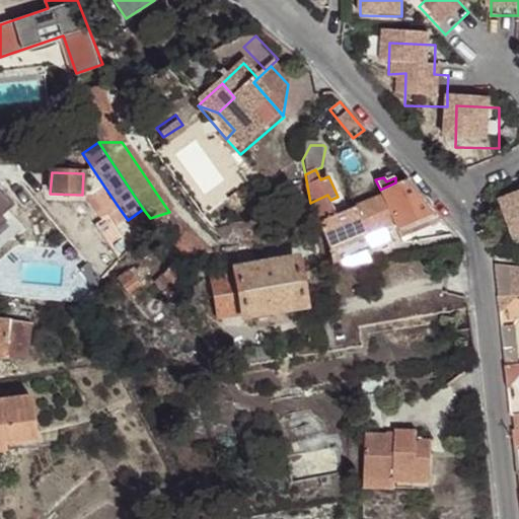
[(435,213),(405,179),(395,182),(380,190),(382,196),(395,225),(397,229),(435,213)]
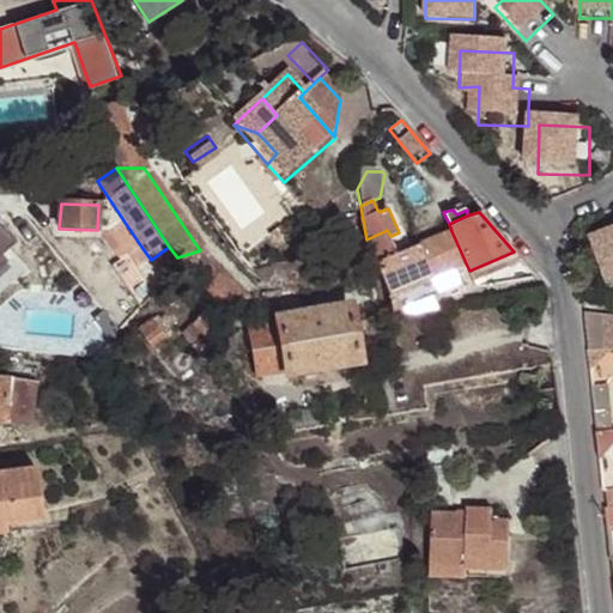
[(141,247),(123,220),(114,228),(132,253),(141,247)]
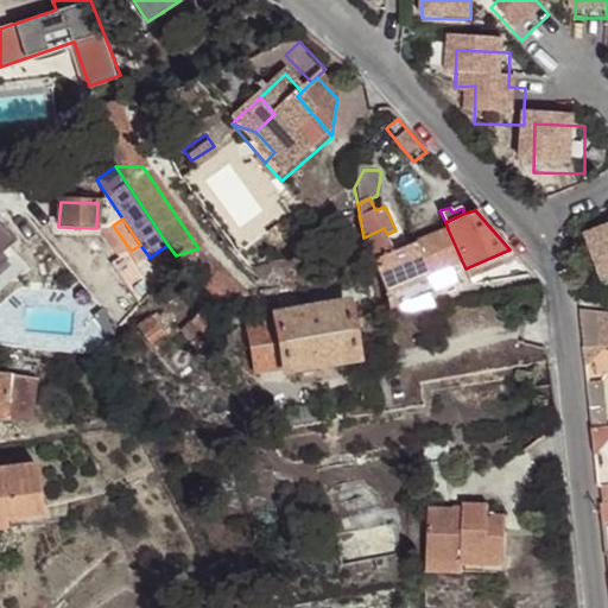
[(363,238),(390,295),(463,264),(448,229),(393,249),(387,234),(384,228),(363,238)]
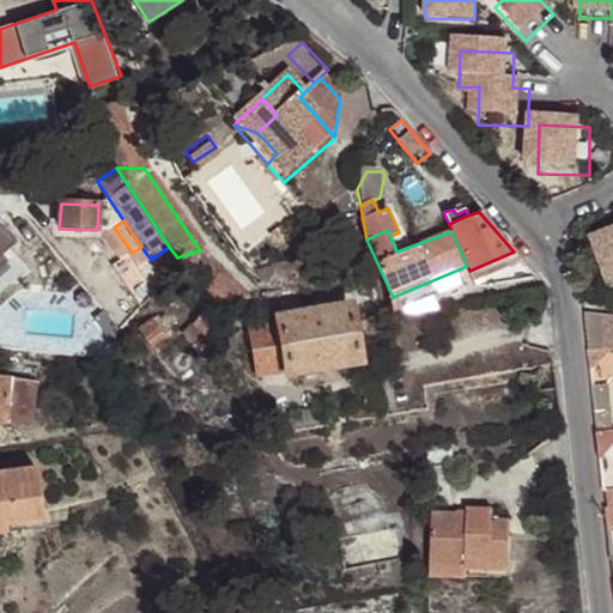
[(200,250),(177,258),(184,266),(229,311),(244,296),(200,250)]
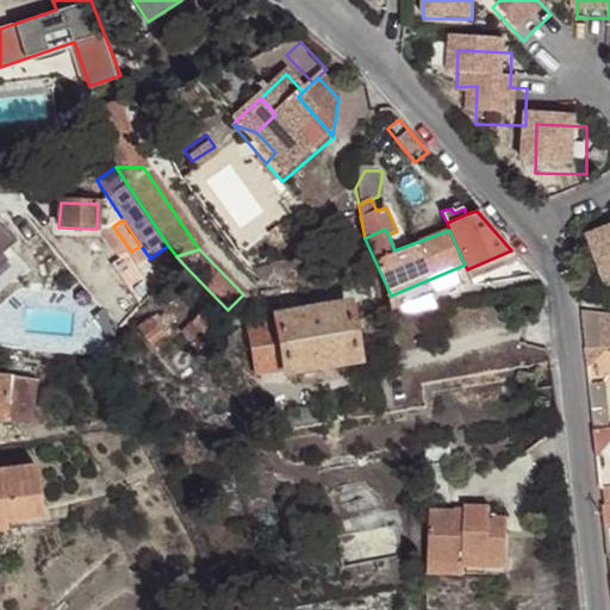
[(349,305),(278,318),(287,372),(359,359),(349,305)]
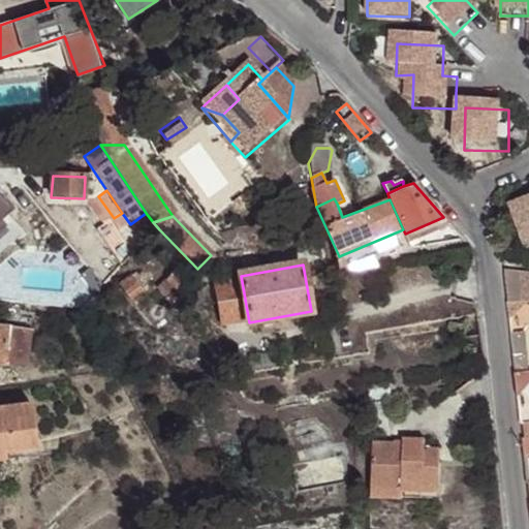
[(141,269),(117,283),(126,299),(151,284),(141,269)]
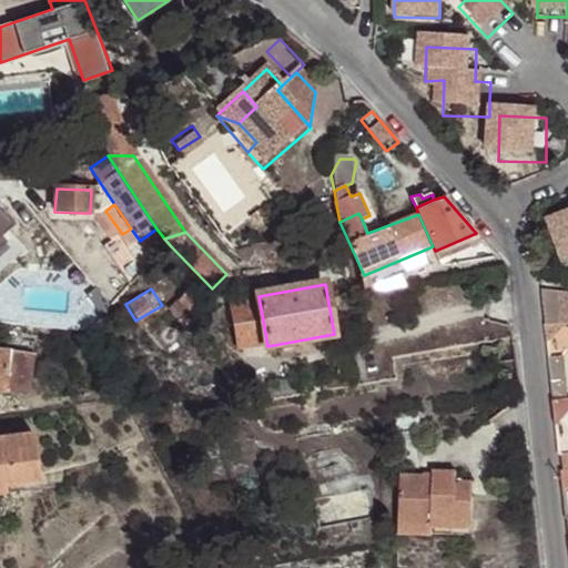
[(191,290),(181,298),(190,308),(200,300),(191,290)]
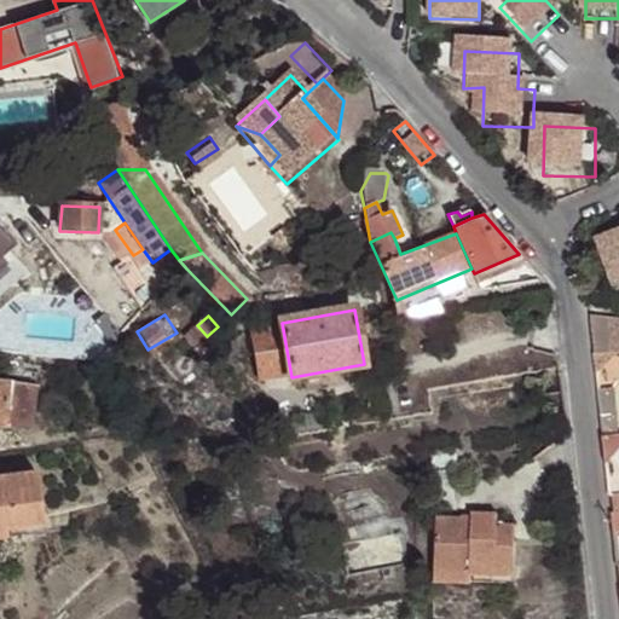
[(618,318),(590,318),(593,351),(617,351),(618,351),(618,318)]
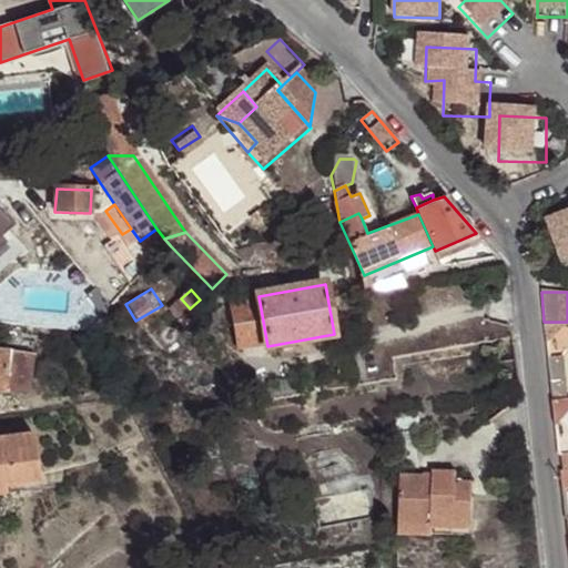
[(267,346),(259,296),(231,300),(240,351),(267,346)]
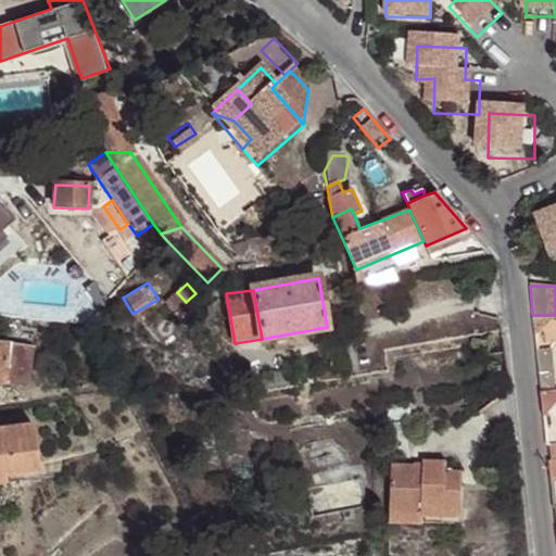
[(186,302),(177,292),(166,302),(175,313),(186,302)]
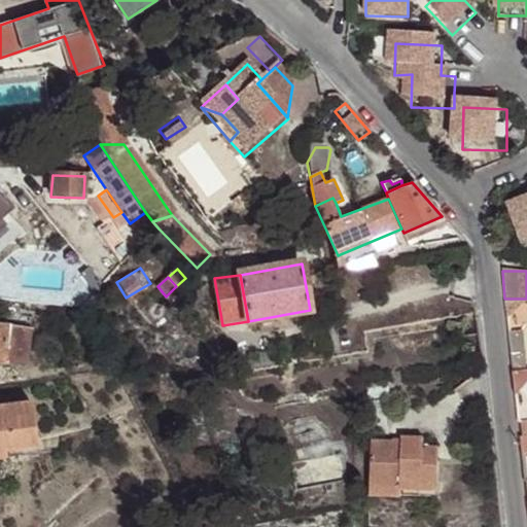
[(525,299),(504,299),(506,316),(525,303),(525,299)]
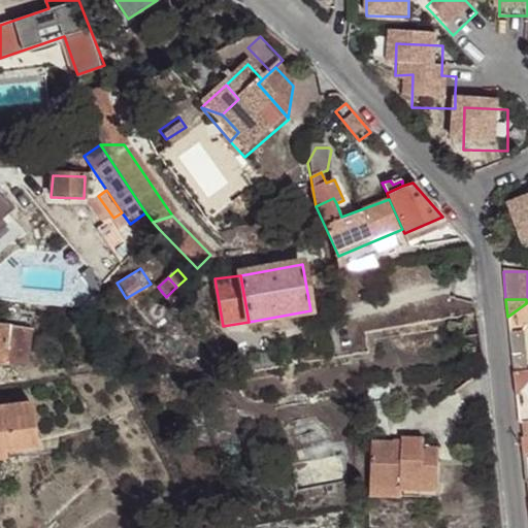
[(0,326),(0,366),(27,369),(32,329),(0,326)]
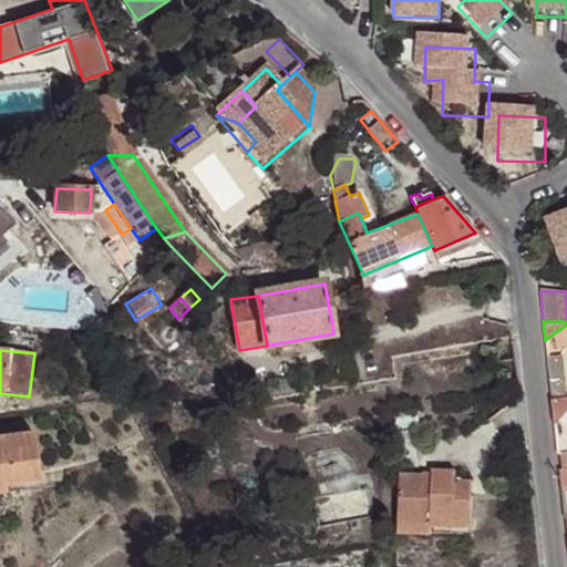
[(546,351),(550,401),(566,399),(566,392),(563,350),(546,351)]
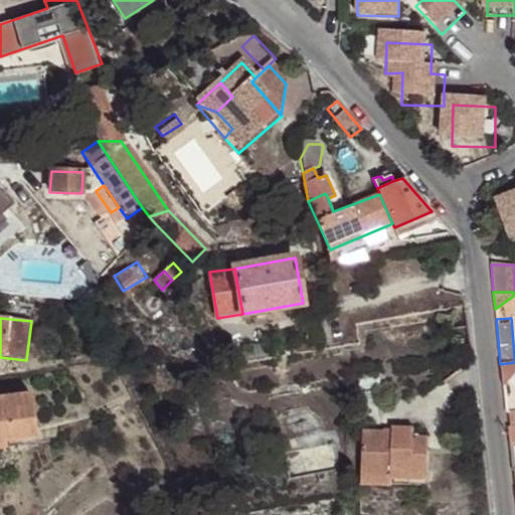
[(514,362),(500,364),(502,386),(514,370),(514,362)]
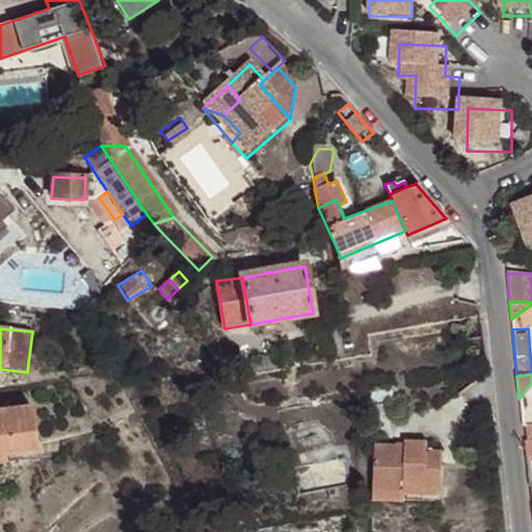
[(0,455),(33,452),(29,407),(0,409),(0,455)]
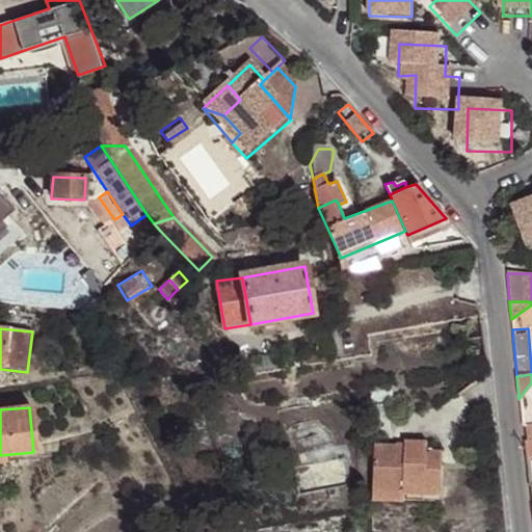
[(531,425),(523,426),(526,457),(531,456),(531,425)]
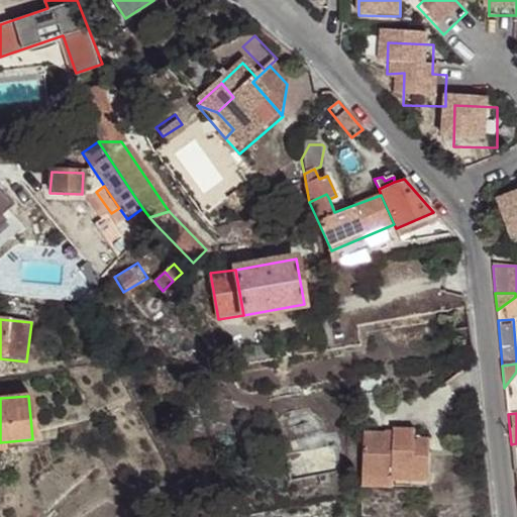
[(391,473),(390,481),(427,482),(428,433),(413,432),(413,424),(391,423),(391,426),(391,431),(382,431),(382,427),(363,425),(362,472),(391,473)]
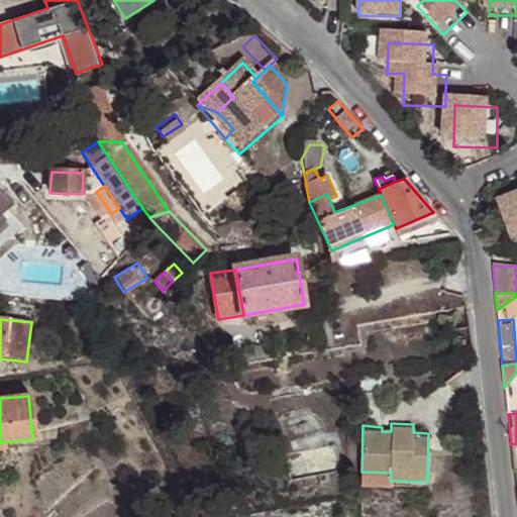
[(360,480),(390,481),(391,473),(362,472),(360,480)]
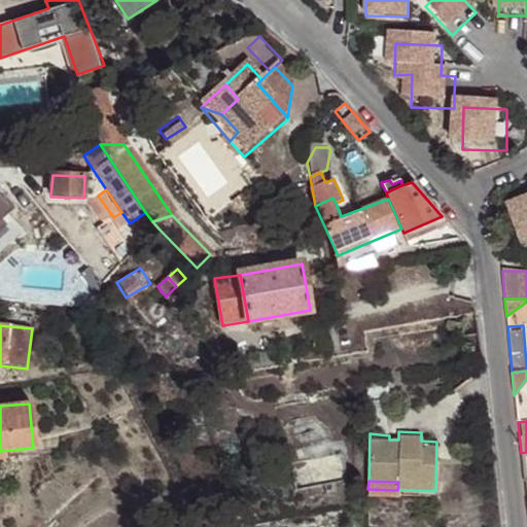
[(334,496),(331,488),(323,490),(324,497),(334,496)]
